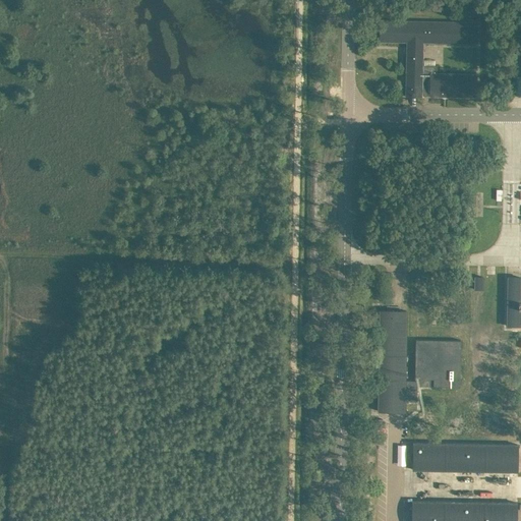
[(476,43),(476,32),(476,22),(381,19),(380,41),(407,42),(405,96),(421,96),(421,95),(429,95),(429,96),(474,97),(475,73),(436,73),(437,66),(422,66),(423,42),(476,43)]
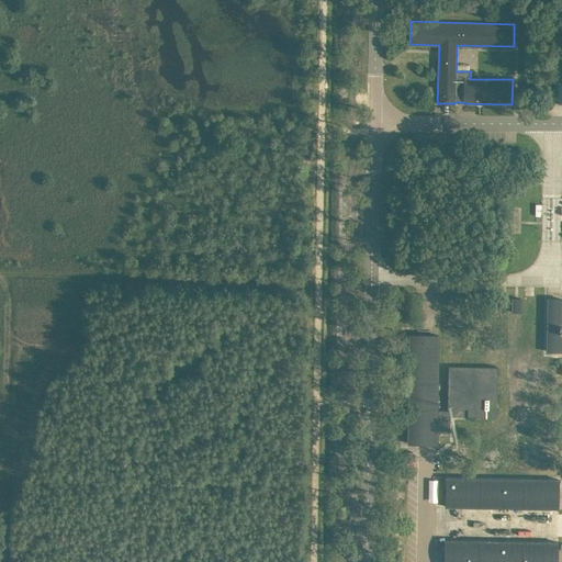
[(521,299),(518,299),(512,299),(512,312),(521,312),(521,299)]
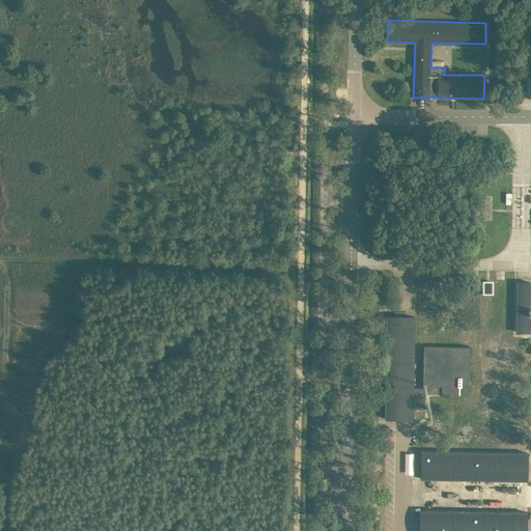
[(530,307),(530,289),(530,282),(518,282),(516,332),(530,332),(530,315),(530,314),(530,307)]
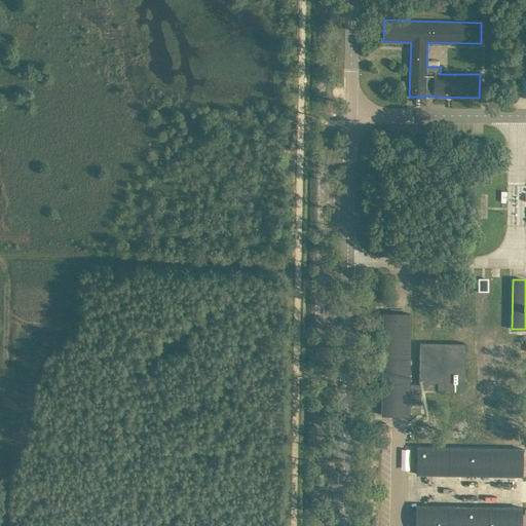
[(381,414),(409,415),(409,388),(409,384),(410,313),(383,313),(381,414)]
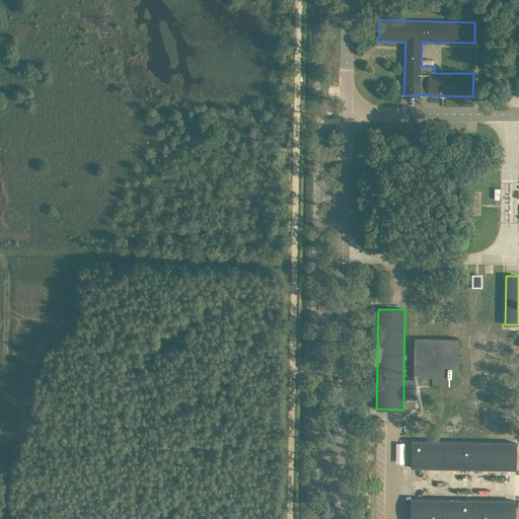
[(415,379),(408,379),(403,379),(403,383),(410,384),(431,384),(458,385),(458,339),(414,338),(413,377),(415,377),(415,379)]
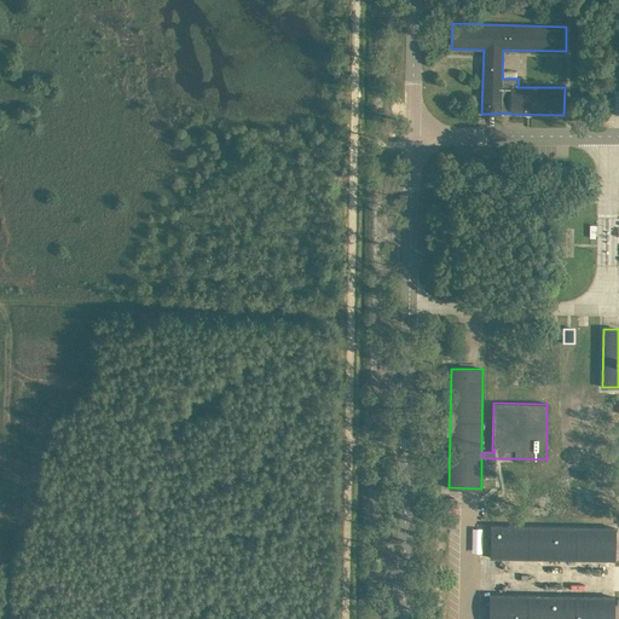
[(497,461),(489,461),(489,458),(481,457),(481,475),(496,475),(497,461)]
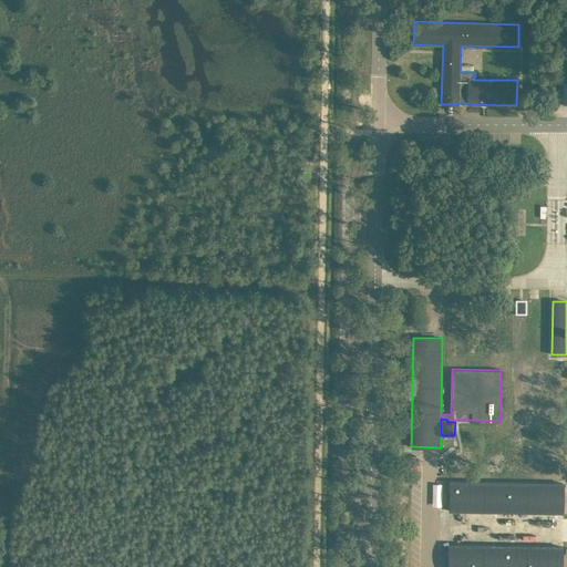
[(450,511),(454,511),(563,513),(564,484),(450,482),(450,511)]
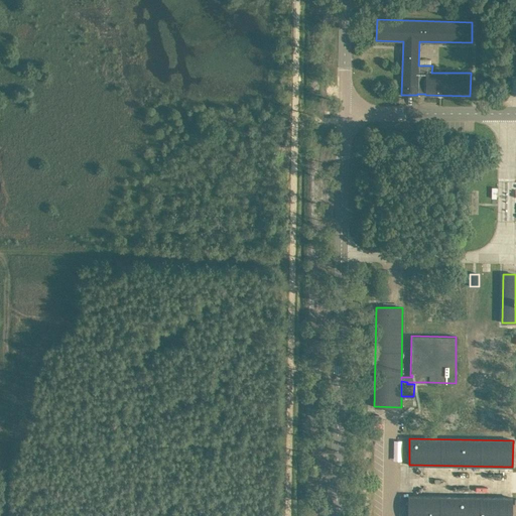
[(407,515),(511,515),(512,498),(408,496),(407,515)]
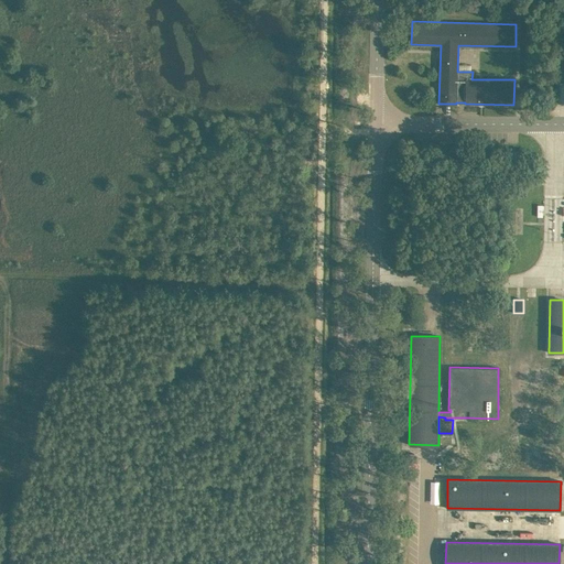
All buildings are outlined.
